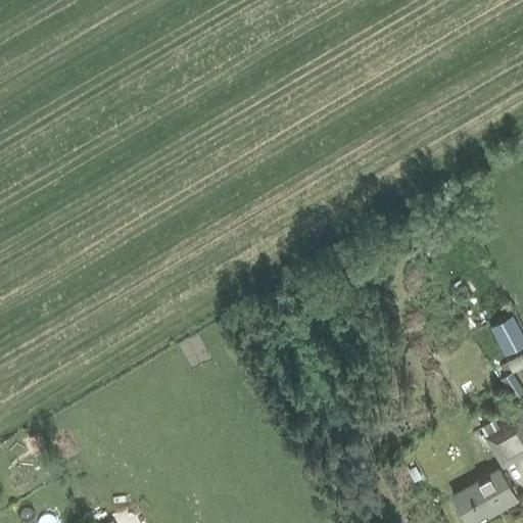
[(522,333),(513,315),(490,326),(506,354),(522,345),(522,333)]
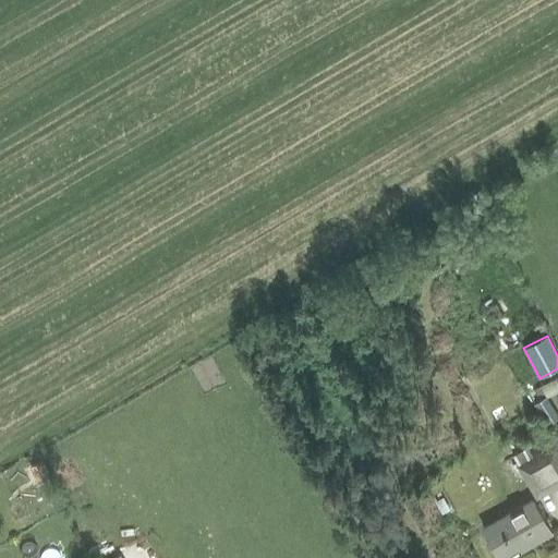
[(534,404),(548,425),(557,419),(557,413),(546,396),(534,404)]
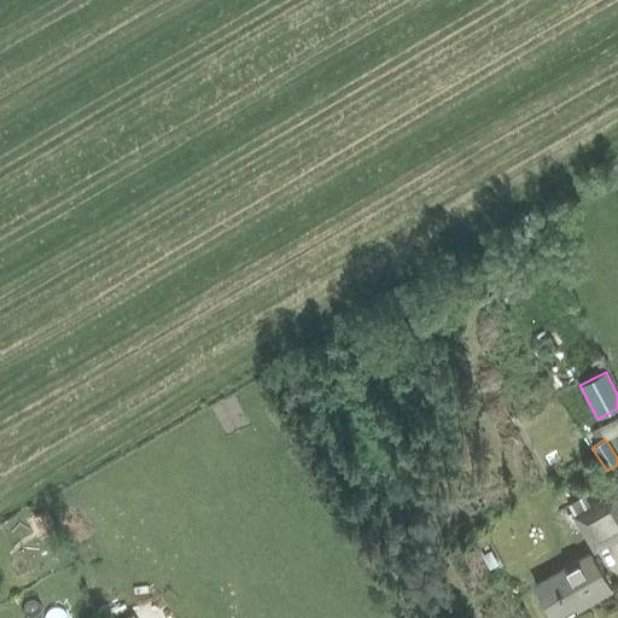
[(613,494),(617,501),(617,476),(607,483),(613,494)]
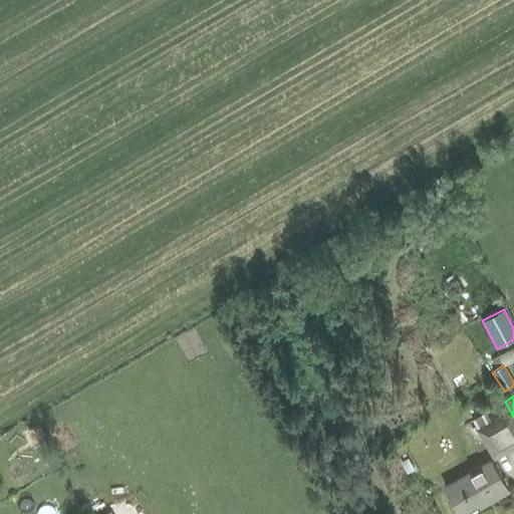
[(513,447),(513,417),(510,411),(495,419),(490,411),(473,421),(494,459),(513,447)]
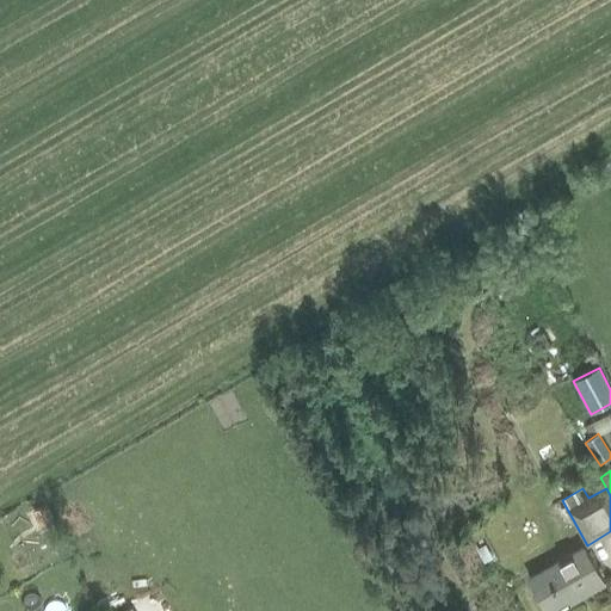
[(45,504),(32,511),(41,529),(55,522),(45,504)]
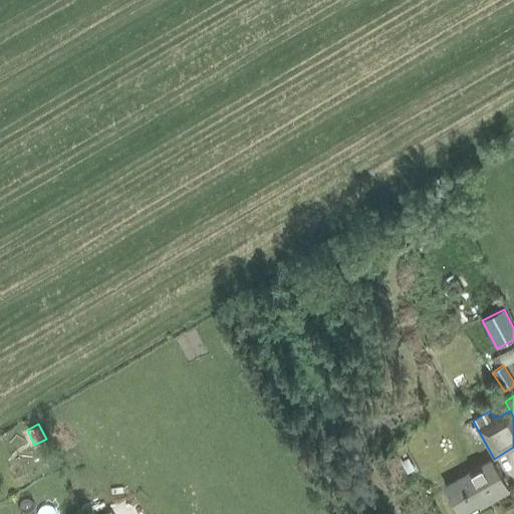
[(491,500),(508,491),(491,460),(445,486),(460,513),(489,497),(491,500)]
